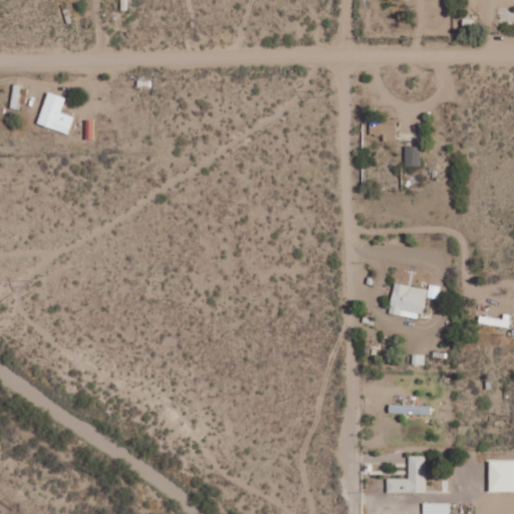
[(65,97),(47,91),(36,123),(68,134),(73,116),(60,111),(65,97)]
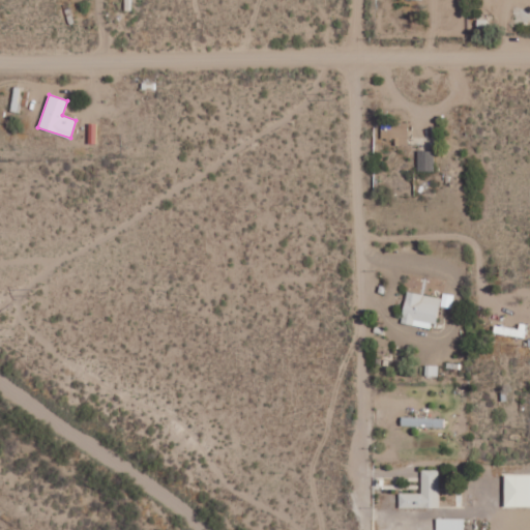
[(96,144),(96,123),(88,123),(88,144),(96,144)]
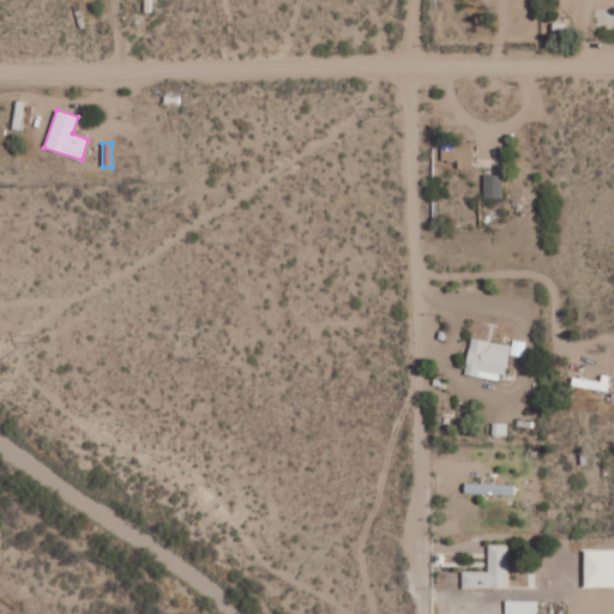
[(483,198),(501,197),(501,174),(483,175),(483,198)]
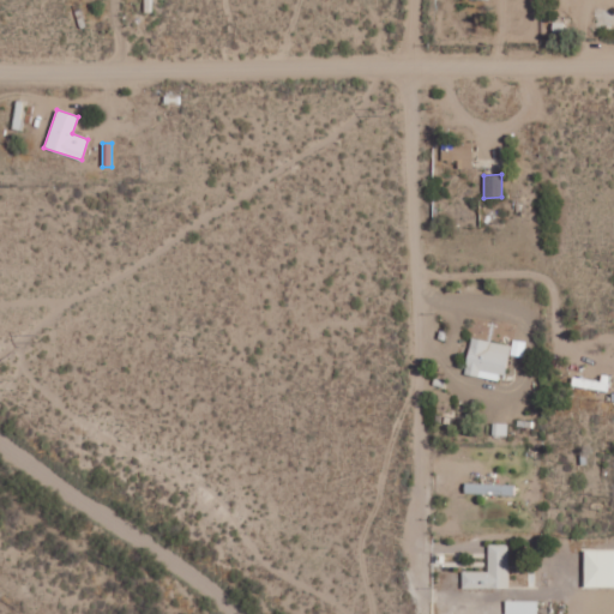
[(509,345),(470,338),(464,374),(503,381),(509,345)]
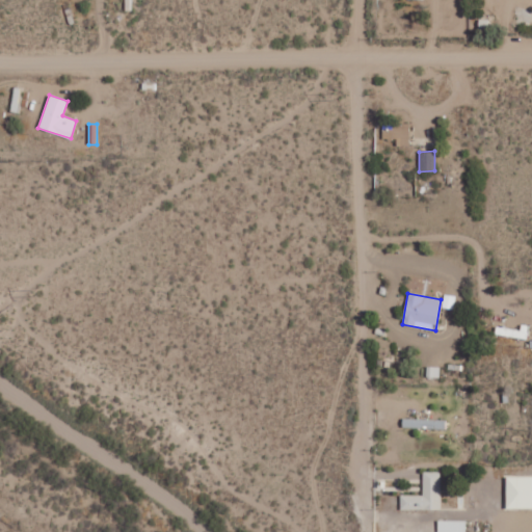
[(495,334),(526,340),(529,325),(522,323),(520,330),(497,326),(495,334)]
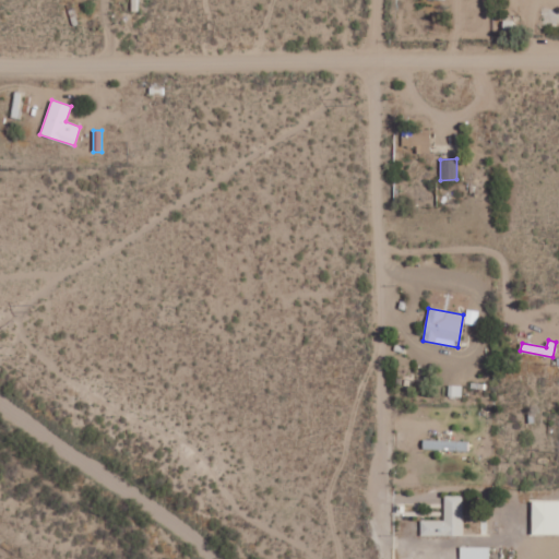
[(468,451),(468,442),(424,440),(423,450),(468,451)]
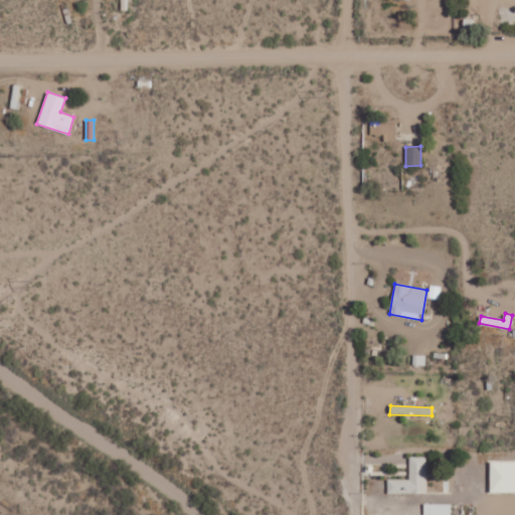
[(426,457),(408,457),(409,479),(387,480),(387,494),(426,494),(426,457)]
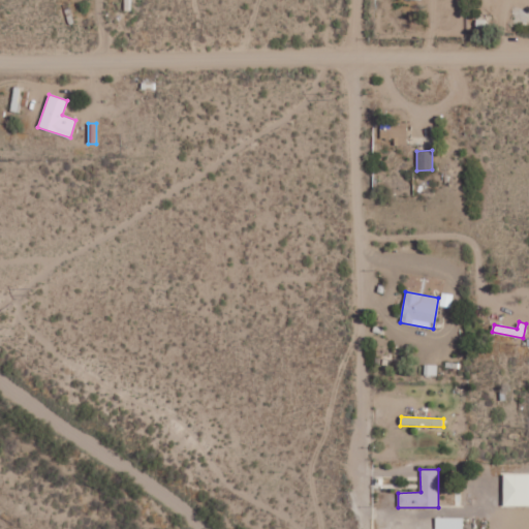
[(528,505),(528,473),(502,474),(503,506),(528,505)]
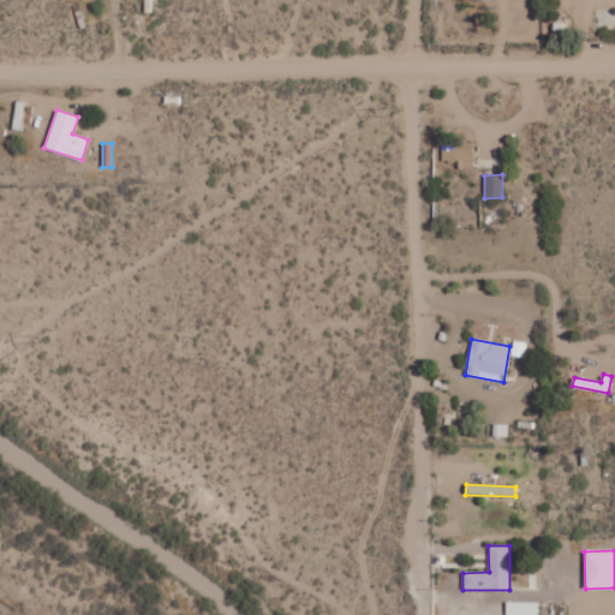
[(537,614),(538,602),(506,602),(506,614),(537,614)]
